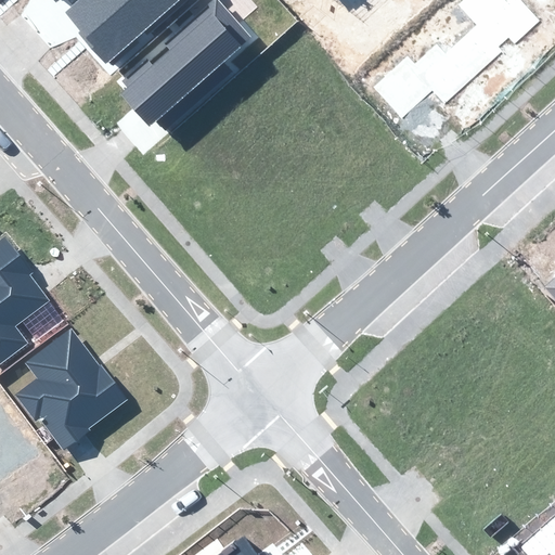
[(76,33),(105,65),(178,0),(78,0),(64,13),(79,29),(76,33)]
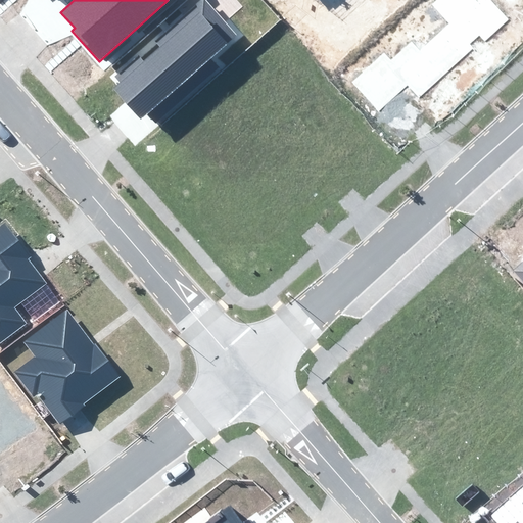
[(235,35),(204,0),(203,0),(156,42),(160,46),(144,60),(140,55),(115,77),(121,82),(113,88),(140,117),(148,110),(155,117),(214,65),(207,58),(235,35)]
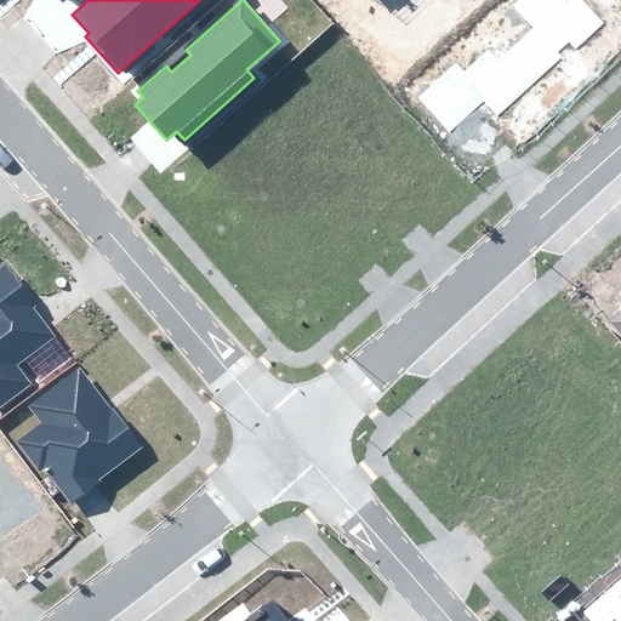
[(576,49),(604,23),(582,0),(569,0),(568,1),(565,0),(518,0),(513,5),(534,28),(499,61),(488,49),(463,70),(457,63),(419,97),(450,132),(484,102),(497,117),(563,58),(558,52),(570,41),(576,49)]
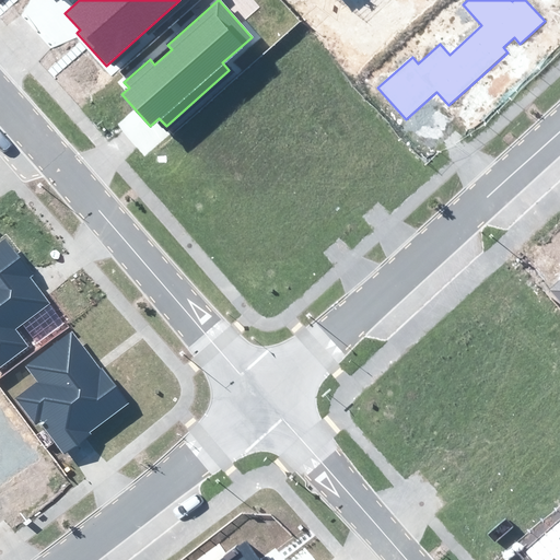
[(0,368),(30,346),(16,329),(50,303),(31,277),(33,275),(4,236),(0,240),(0,368)]
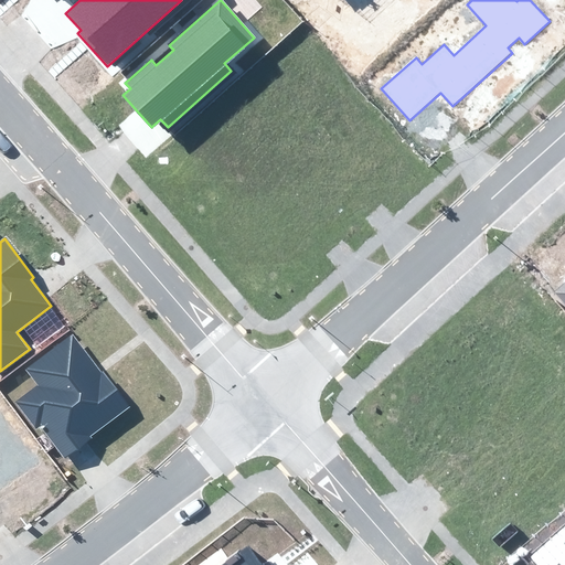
[(564,284),(555,292),(564,302),(564,284)]
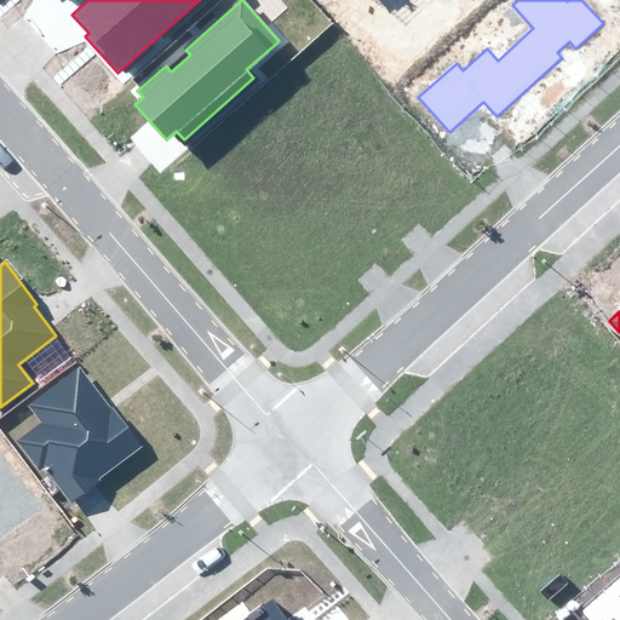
[(98,478),(142,446),(80,366),(28,405),(40,422),(16,441),(40,472),(45,469),(70,504),(101,481),(98,478)]
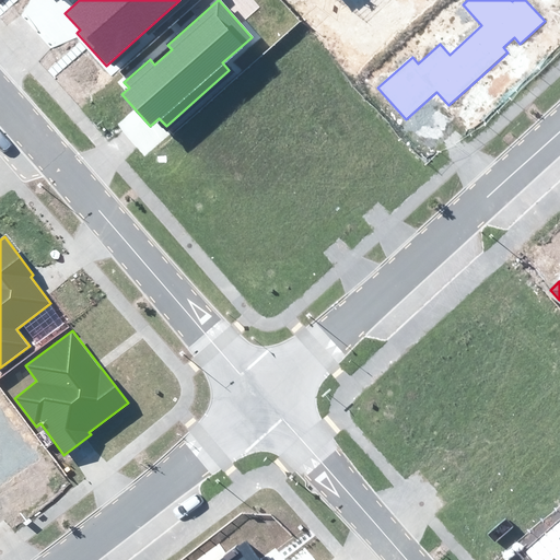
[(559,559),(559,520),(525,551),(533,559),(551,559),(555,558),(556,559),(559,559)]
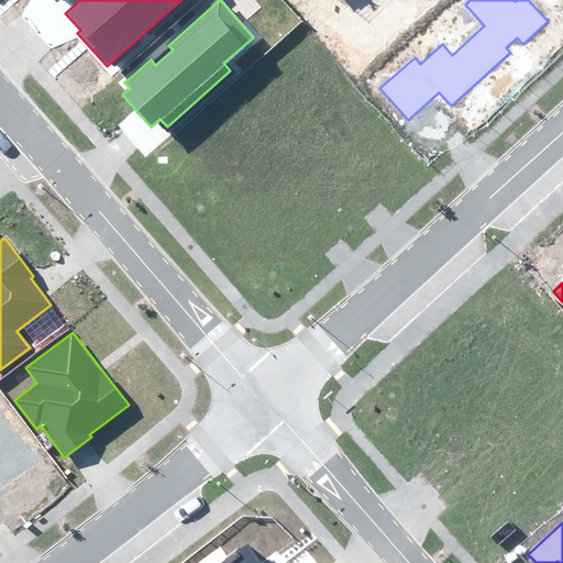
[(262,562),(249,544),(222,562),(262,562)]
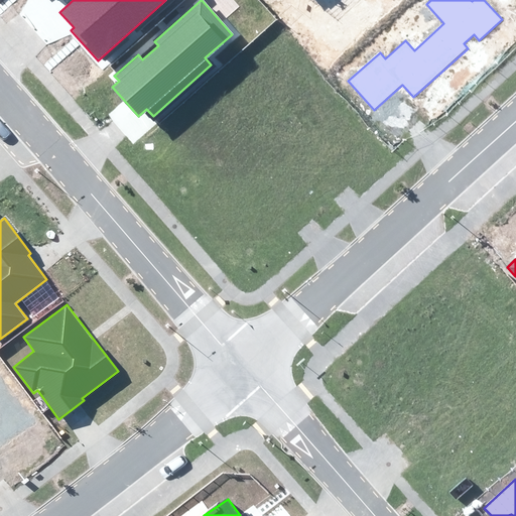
All buildings are outlined.
